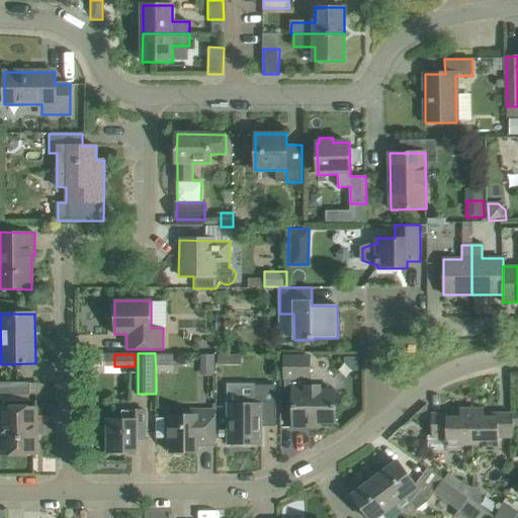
[(155,354),(156,372),(174,372),(174,354),(155,354)]
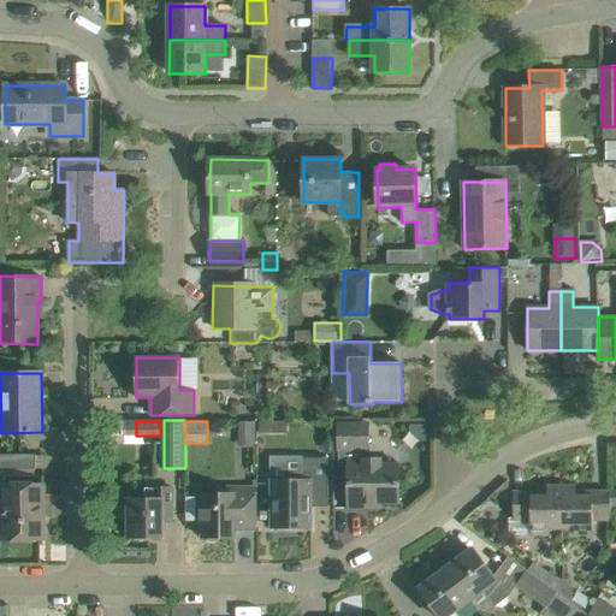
[(288,421),(259,421),(259,434),(288,434),(288,421)]
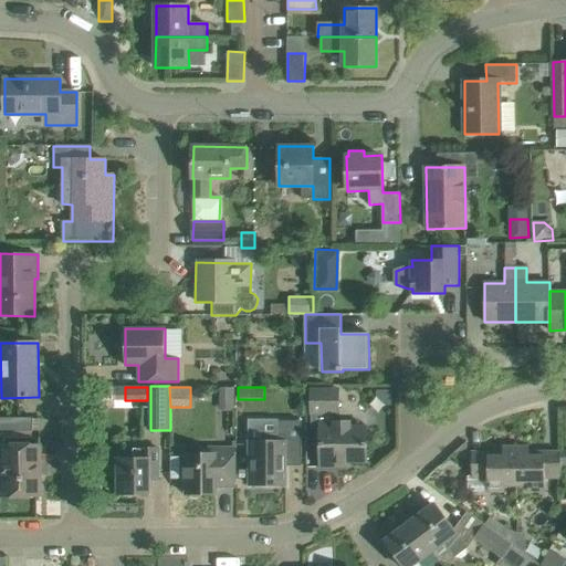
[(234,388),(220,388),(220,410),(234,410),(234,388)]
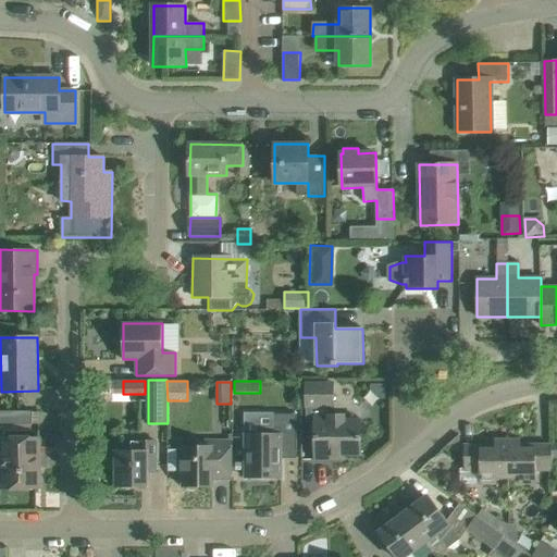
[(306,382),(306,421),(314,421),(314,460),(341,460),(341,455),(361,455),(361,420),(345,420),(345,415),(334,415),(334,382),(306,382)]
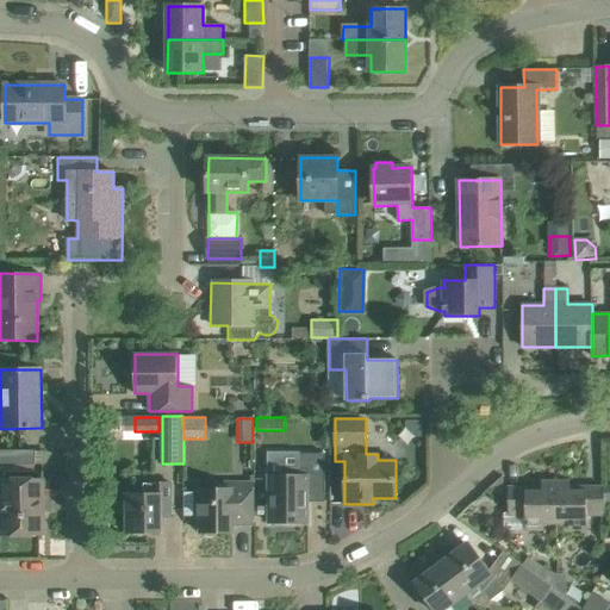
[(36,450),(0,450),(0,464),(36,464),(36,450)]
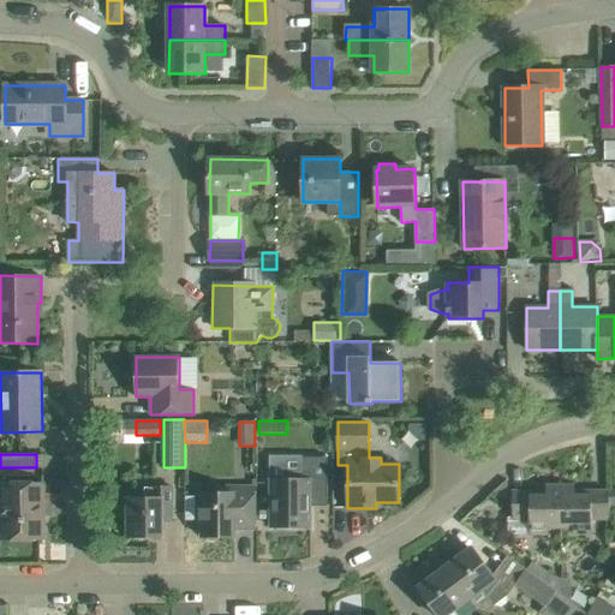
[(303,458),(303,481),(272,481),(272,527),(310,527),(310,499),(328,499),(328,458),(303,458)]
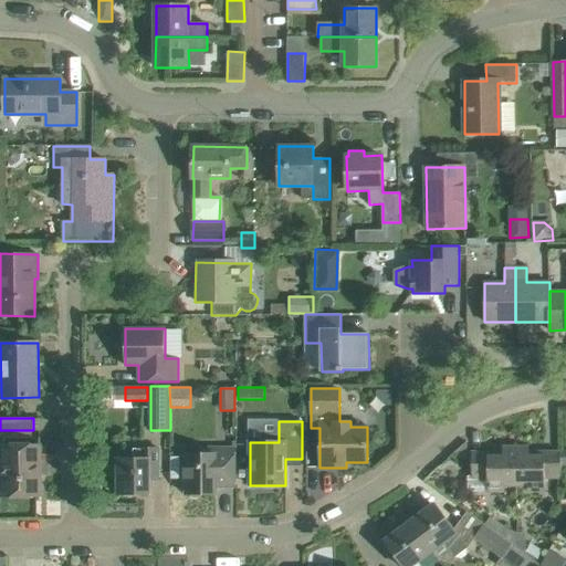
[(2,444),(2,498),(40,498),(40,444),(2,444)]
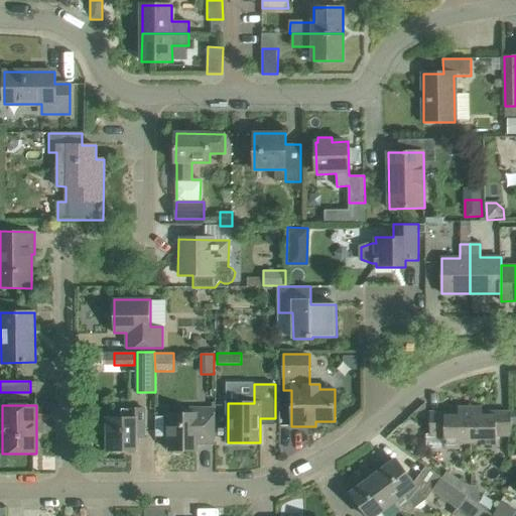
[(471,442),(471,407),(459,407),(459,412),(430,412),(430,434),(426,434),(426,448),(461,447),(461,442),(471,442)]
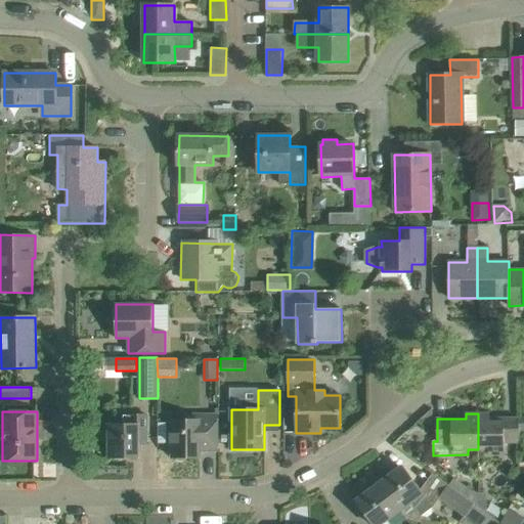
[(490,413),(478,413),(478,449),(489,449),(489,454),(506,454),(506,442),(519,442),(519,418),(490,419),(490,413)]
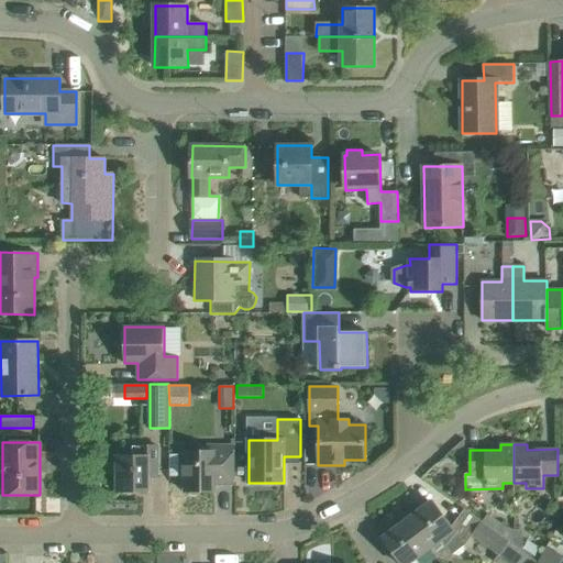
[(180,454),(181,477),(185,477),(185,492),(189,492),(189,495),(200,495),(200,492),(216,492),(216,484),(234,484),(234,445),(200,445),(200,451),(180,451),(180,454)]
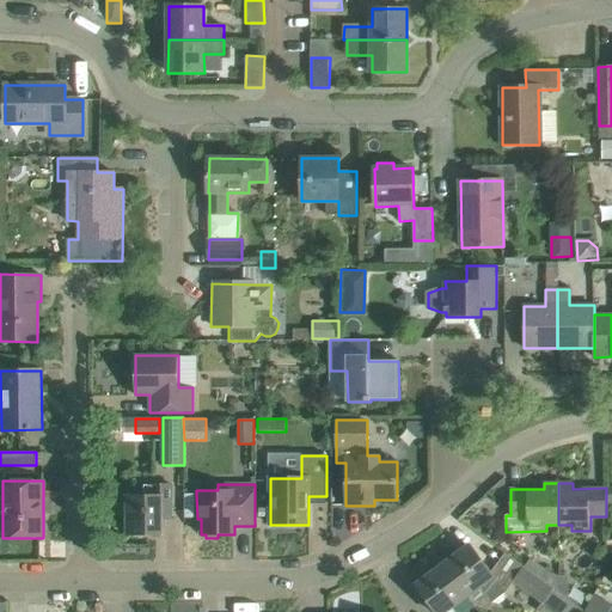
[(163,515),(172,515),(172,485),(145,485),(145,496),(127,496),(127,534),(163,534),(163,515)]
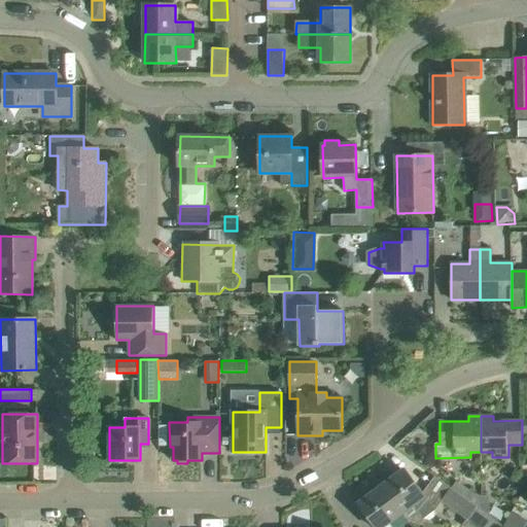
[(405,469),(382,487),(401,514),(411,526),(414,526),(425,519),(429,520),(435,516),(435,511),(443,501),(426,489),(423,493),(405,469)]
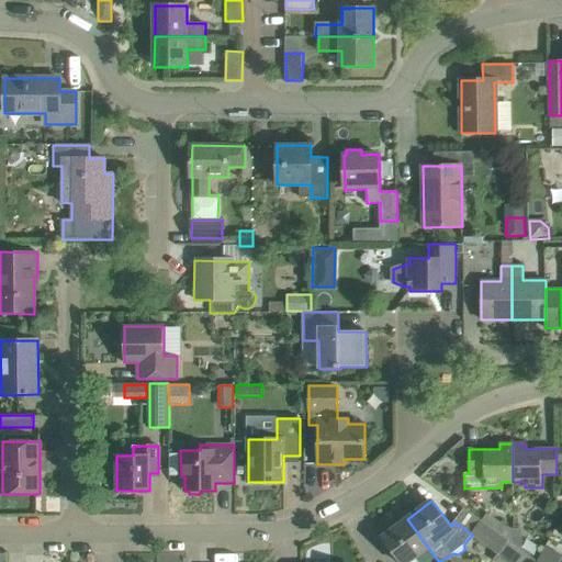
[(464,508),(454,521),(472,535),(498,553),(493,560),(495,561),(534,561),(536,560),(519,548),(512,543),(482,521),(481,520),(464,508)]
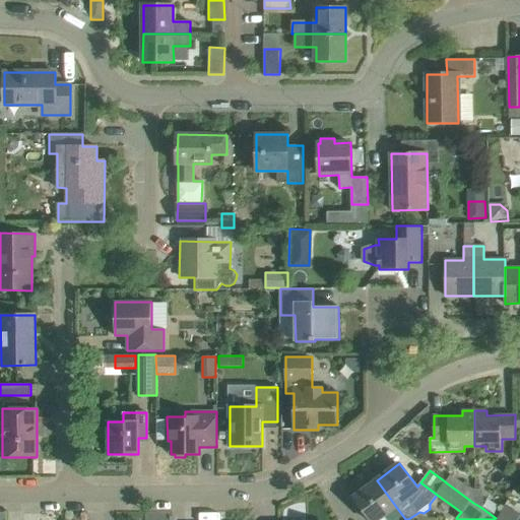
[(450,475),(445,481),(446,482),(473,503),(473,490),(462,483),(450,475)]
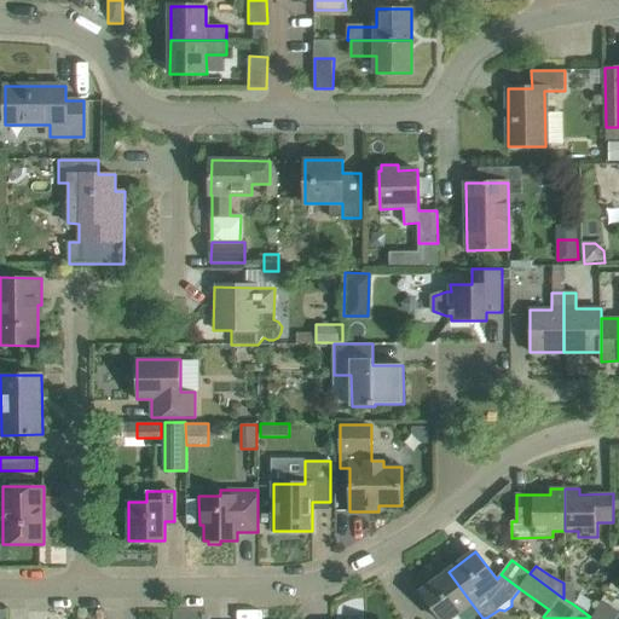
[(472,603),(449,572),(421,593),(440,618),(461,618),(457,614),(472,603)]
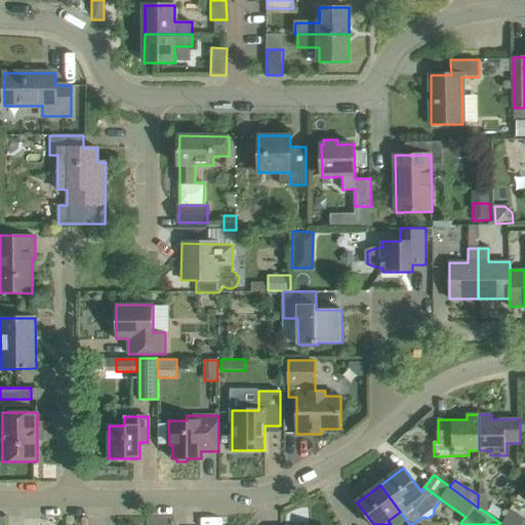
[(478,494),(478,508),(485,512),(487,509),(487,494),(478,494)]
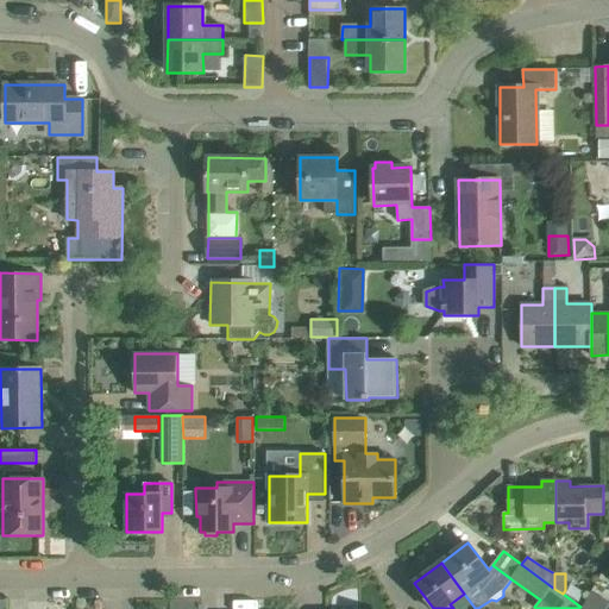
[(608,600),(591,591),(586,601),(601,608),(606,608),(608,602),(608,600)]
